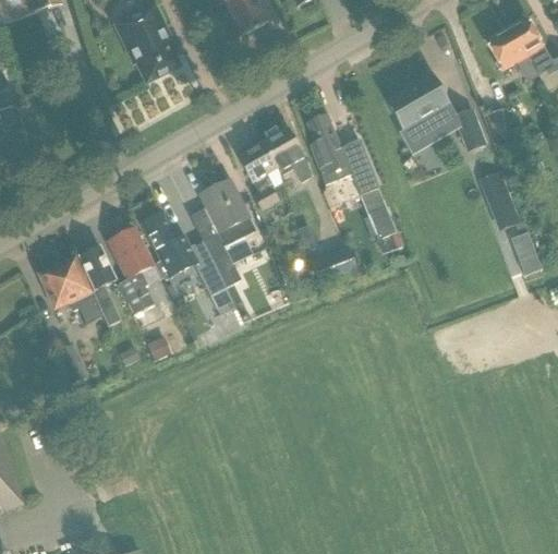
[(4,0),(11,19),(63,1),(63,0),(4,0)]
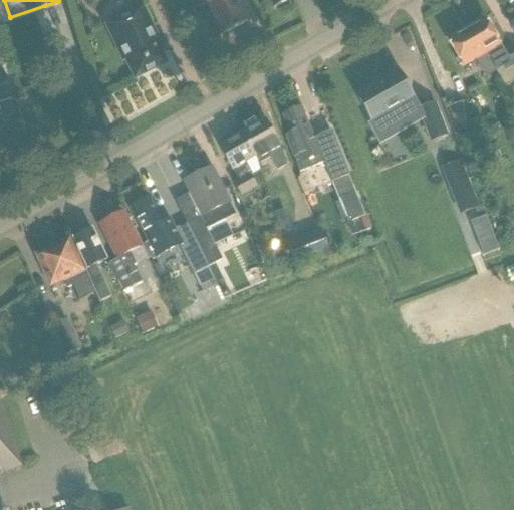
[(207,1),(223,31),(247,18),(237,0),(201,0),(203,3),(207,1)]
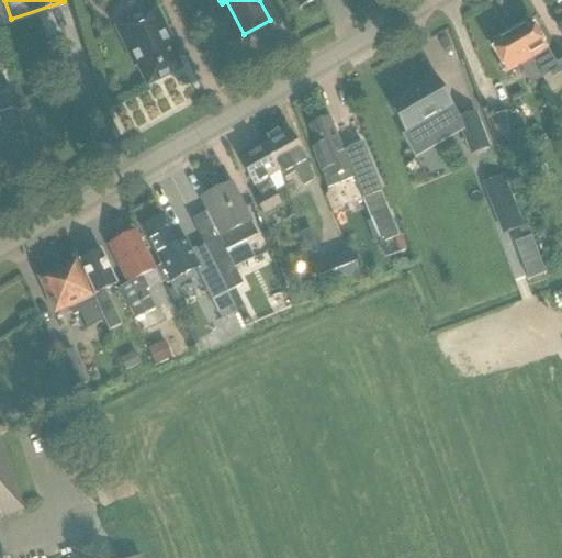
[(137,63),(147,82),(181,66),(172,46),(176,44),(155,3),(134,13),(134,15),(115,24),(135,64),(137,63)]
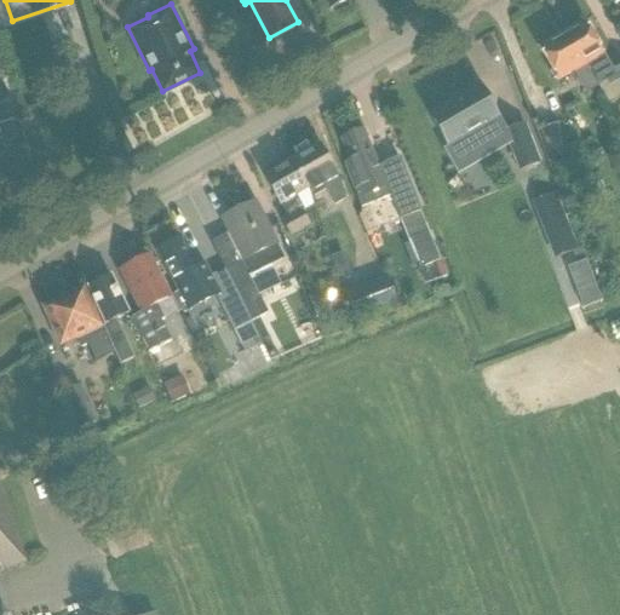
[(566,29),(596,82),(606,78),(608,84),(619,78),(619,80),(619,62),(612,68),(601,49),(603,47),(598,39),(597,40),(584,18),(566,29)]
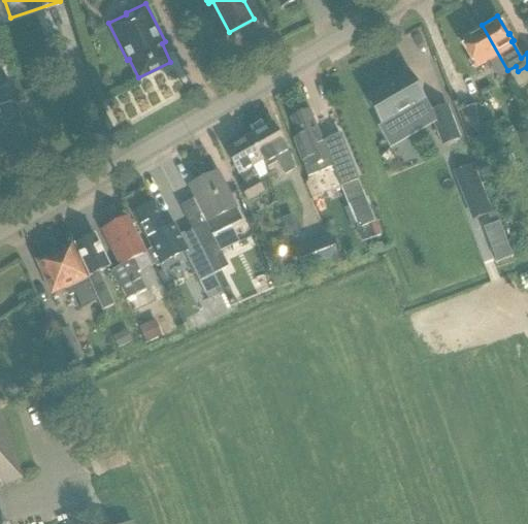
[(489,58),(499,75),(507,70),(482,25),(459,38),(469,56),(467,58),(471,64),(473,63),(474,65),(489,58)]
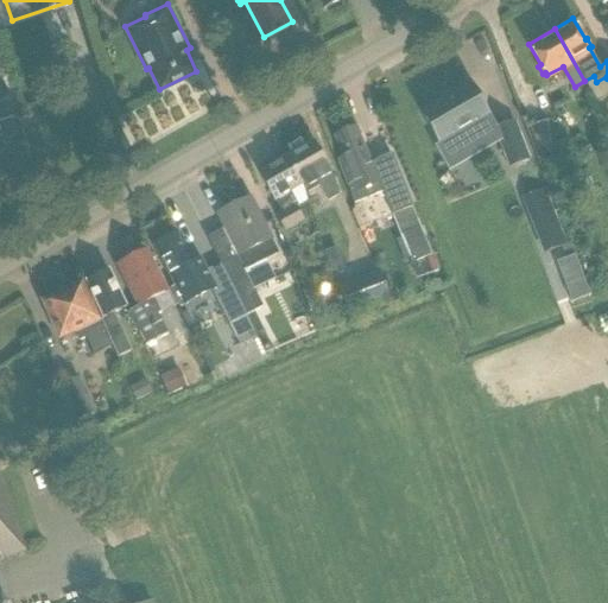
[(453,93),(423,109),(439,140),(435,144),(445,163),(485,140),(487,144),(499,138),(494,126),(495,126),(488,113),(468,78),(450,89),(453,93)]
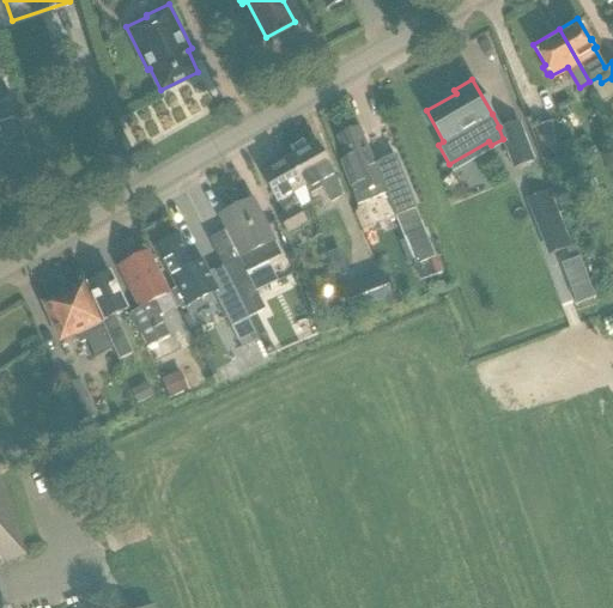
[(16,143),(23,140),(16,120),(30,115),(28,108),(2,116),(4,122),(0,123),(0,176),(25,169),(16,143)]
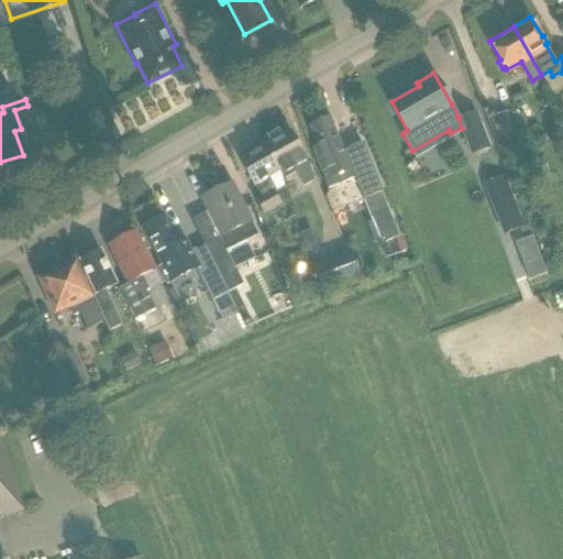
[(459,117),(457,117),(462,128),(471,152),(489,144),(476,110),(459,117)]
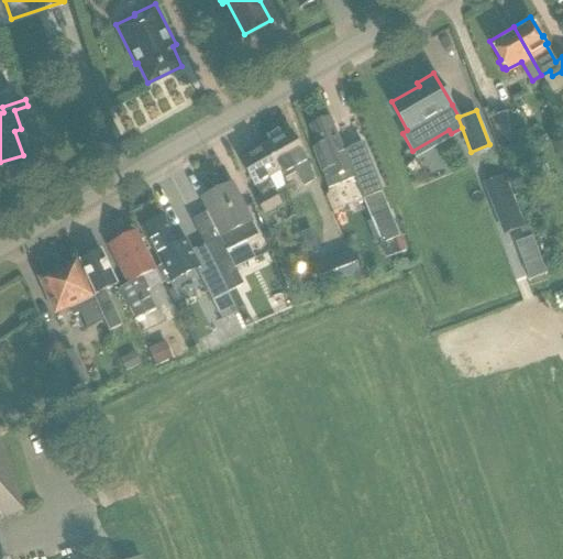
[(330,114),(309,123),(318,143),(312,145),(324,177),(328,186),(342,181),(355,175),(364,197),(383,190),(363,140),(350,144),(351,145),(343,149),(330,114)]
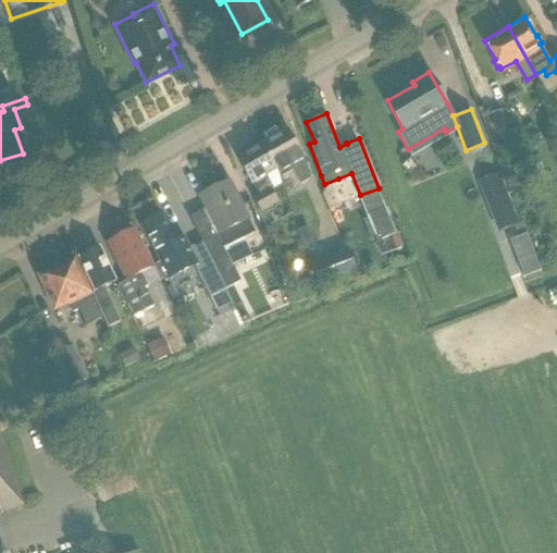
[(276,167),(277,166),(280,170),(292,162),(297,173),(296,174),(300,180),(308,175),(302,159),(299,154),(300,152),(287,128),(263,142),(276,167)]
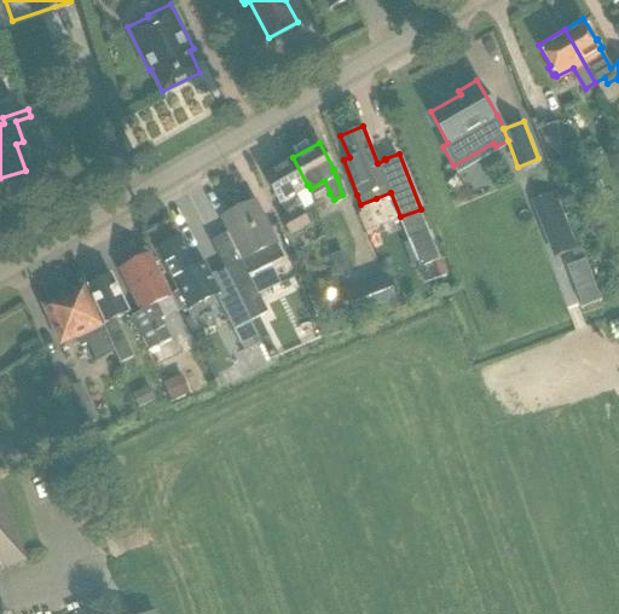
[(279,201),(279,200),(287,213),(281,216),(289,232),(308,221),(301,208),(304,207),(295,191),(307,185),(293,157),(265,173),(279,201)]
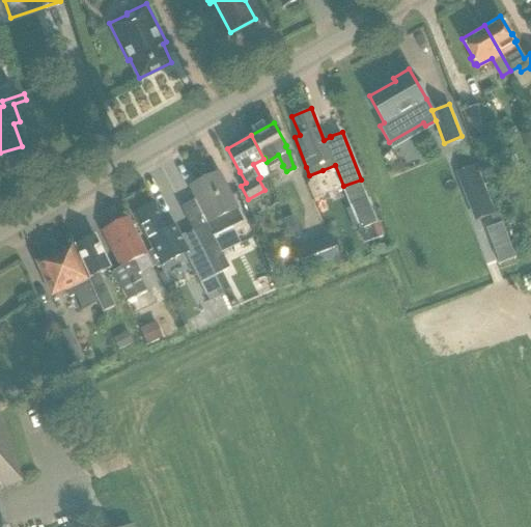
[(477,162),(459,168),(478,218),(496,212),(477,162)]
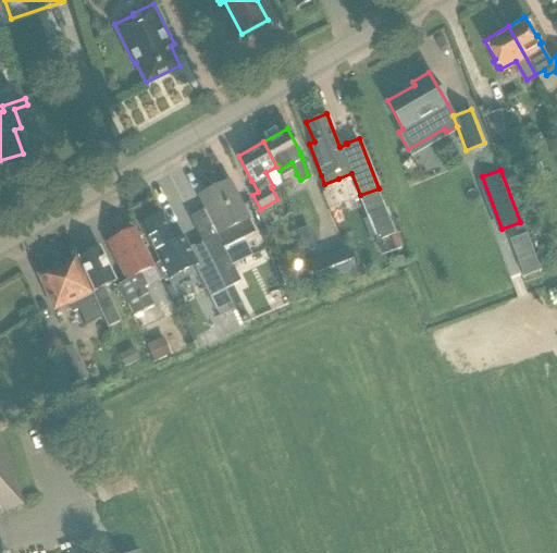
[(202,240),(225,286),(239,279),(227,255),(227,256),(222,246),(254,231),(247,217),(248,217),(229,179),(200,193),(219,231),(202,240)]
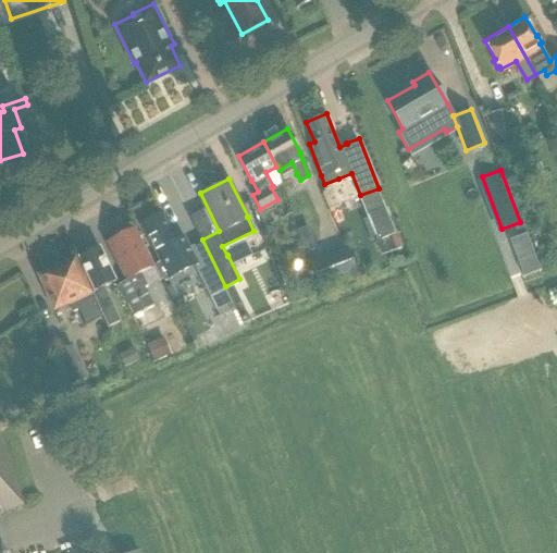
[(379,188),(360,195),(376,237),(395,231),(379,188)]
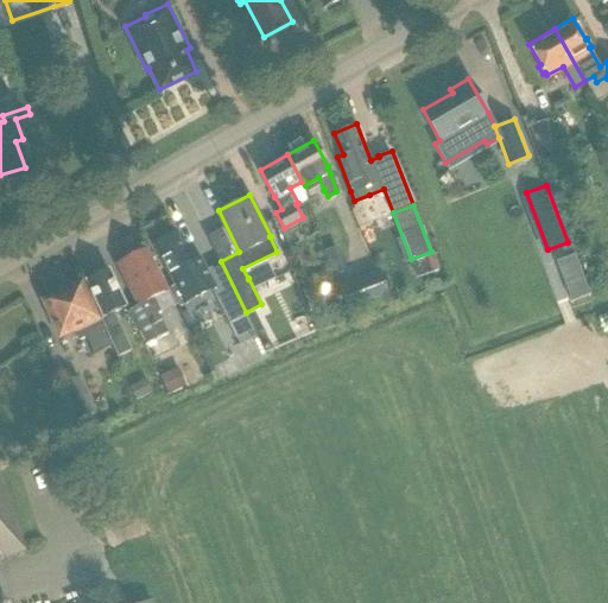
[(202,287),(210,284),(228,321),(246,312),(221,261),(203,270),(197,258),(192,260),(177,232),(154,242),(175,283),(170,285),(181,305),(206,292),(202,287)]
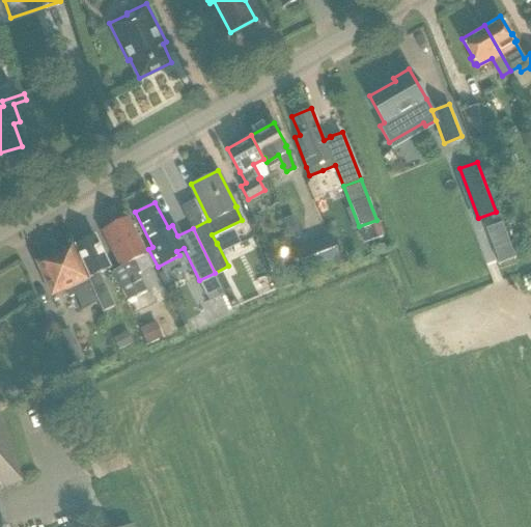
[(127,299),(146,288),(137,272),(140,270),(134,258),(146,251),(128,215),(102,229),(120,265),(112,270),(127,299)]
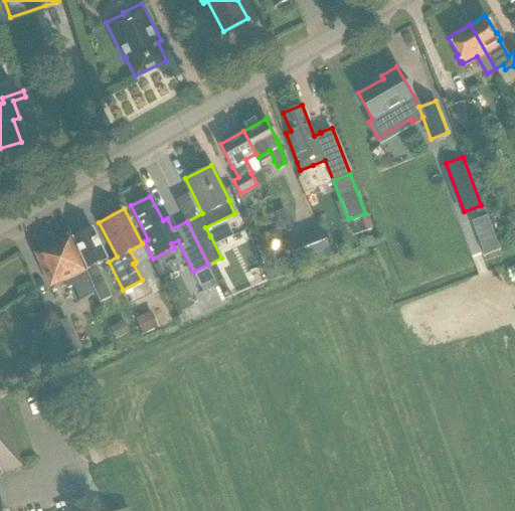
[(88,266),(86,269),(100,300),(111,295),(96,262),(106,258),(92,226),(72,235),(88,266)]
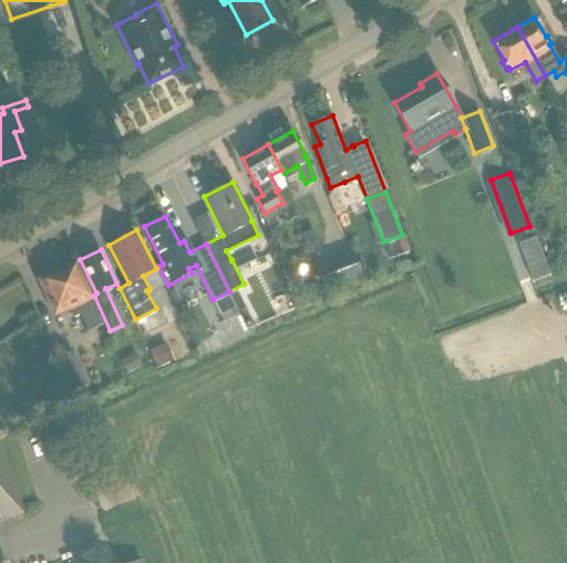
[(325,289),(362,275),(353,251),(316,264),(325,289)]
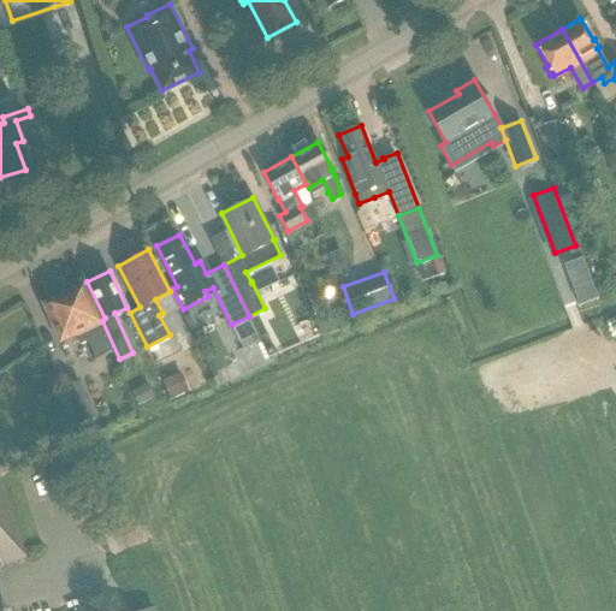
[(94,355),(112,348),(100,321),(82,283),(57,295),(54,292),(47,296),(47,298),(42,301),(60,339),(83,330),(94,355)]
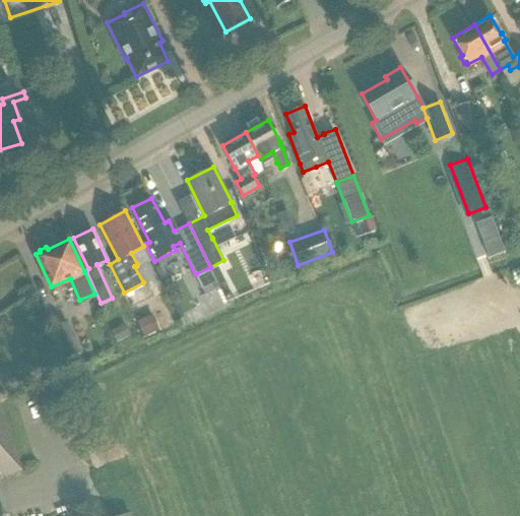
[(264,241),(257,244),(260,251),(267,248),(264,241)]
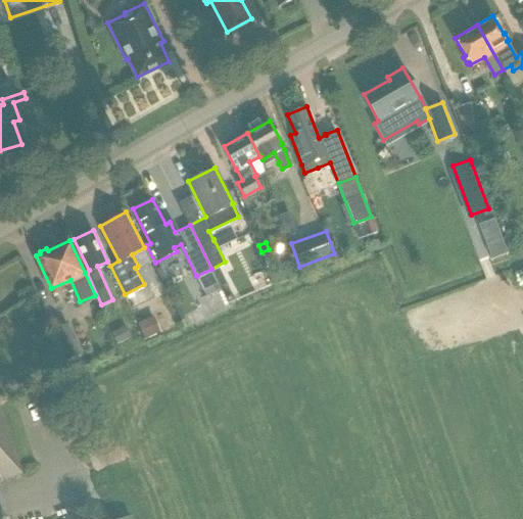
[(154,314),(135,322),(142,338),(161,330),(154,314)]
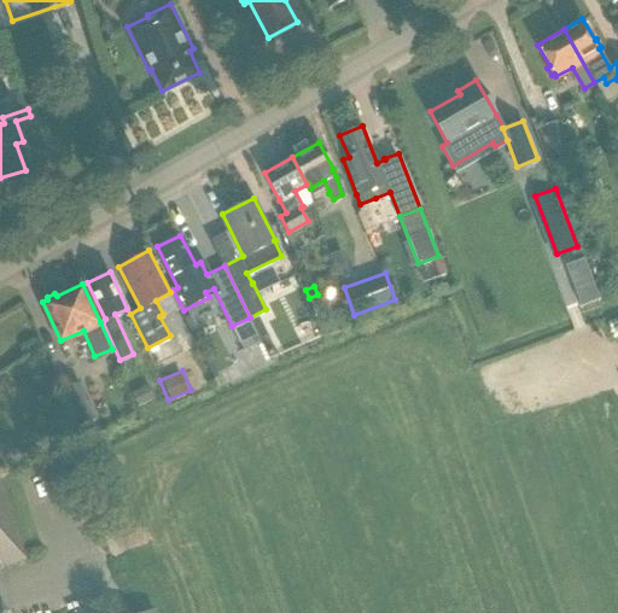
[(95,418),(80,380),(64,387),(80,425),(95,418)]
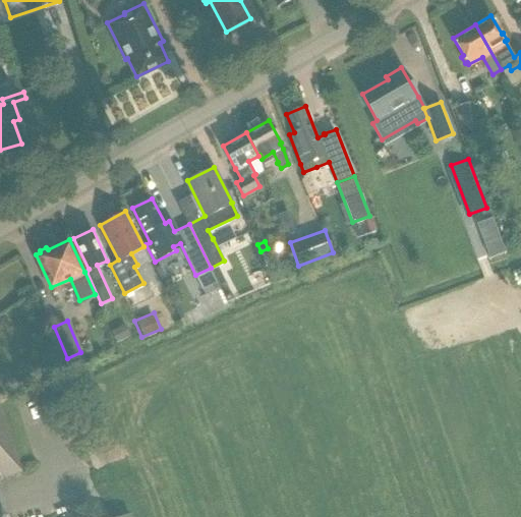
[(0,475),(20,469),(0,408),(0,475)]
